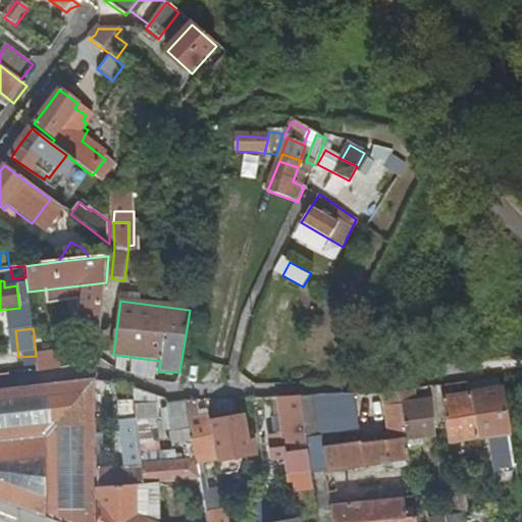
[(42,332),(34,333),(36,356),(38,372),(62,369),(60,355),(46,356),(45,340),(43,341),(42,332)]
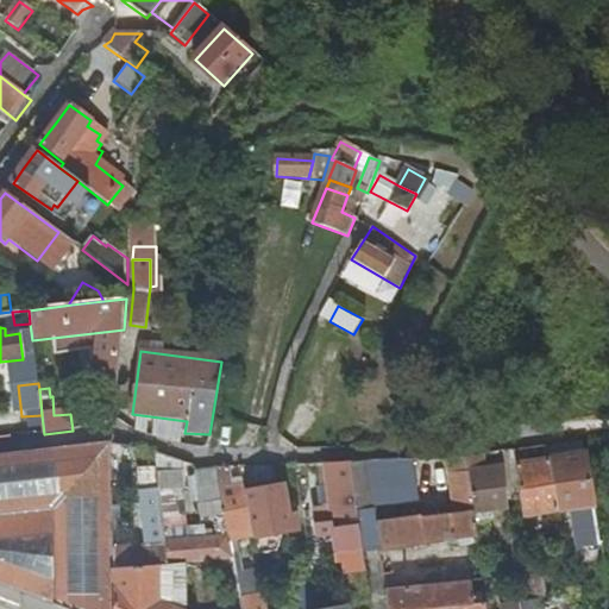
[(156,431),(154,440),(162,443),(171,444),(174,435),(156,431)]
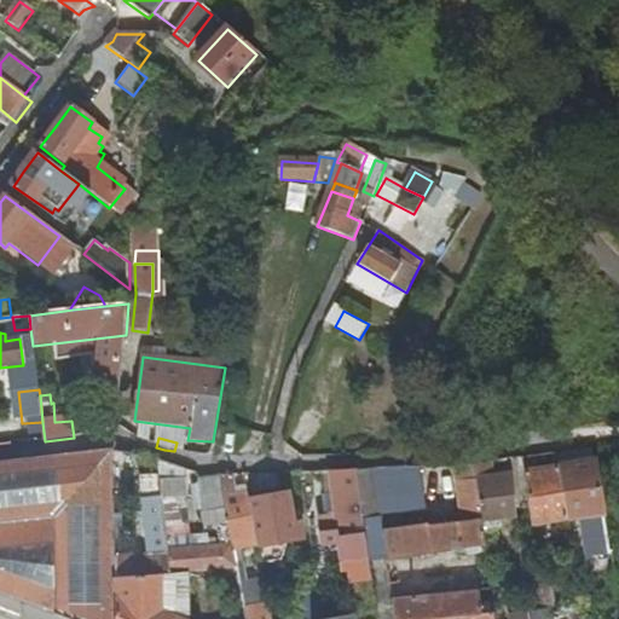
[(186,618),(187,571),(171,573),(128,577),(115,578),(115,520),(115,449),(114,449),(0,460),(0,593),(68,618),(186,618)]
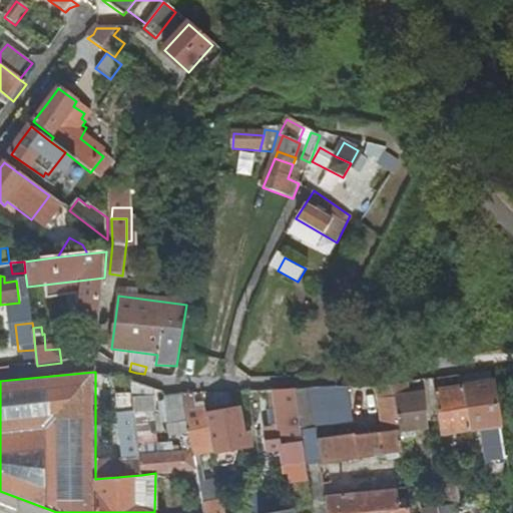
[(110,395),(110,375),(95,372),(95,431),(106,430),(105,395),(110,395)]
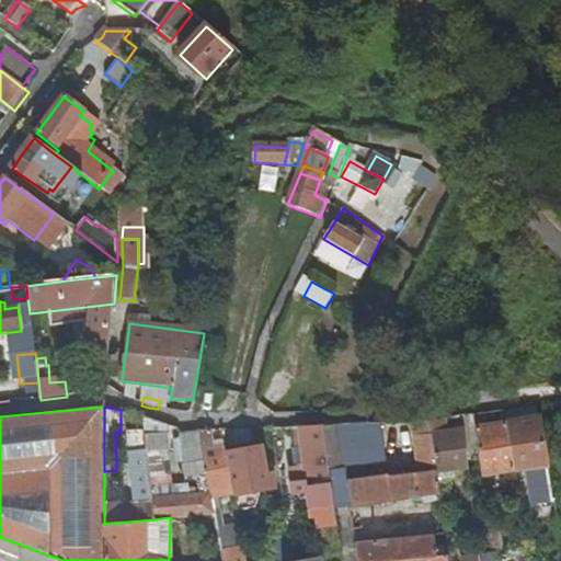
[(533,467),(548,465),(540,415),(507,421),(515,470),(533,467)]
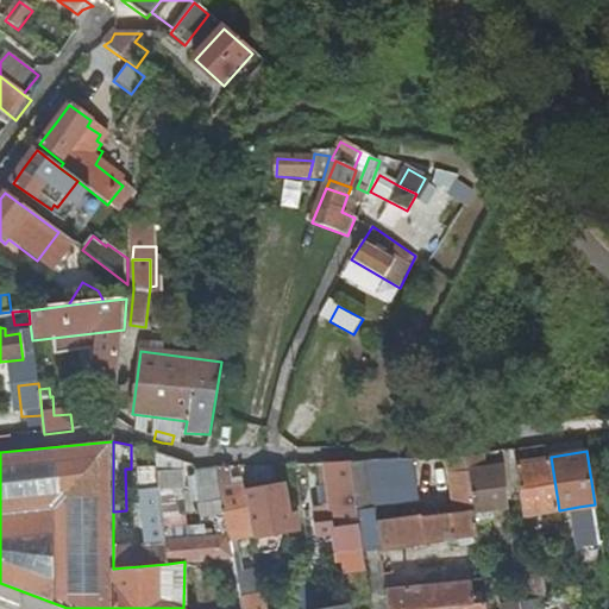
[(475,513),(509,508),(504,464),(479,468),(478,454),(468,457),(475,513)]
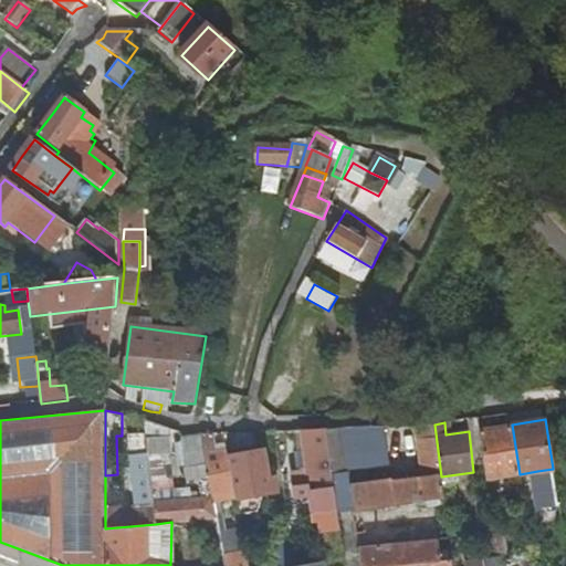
[(435,477),(423,478),(391,481),(391,479),(350,484),(355,512),(425,501),(426,507),(444,505),(441,477),(435,425),(418,425),(422,470),(433,469),(435,477)]
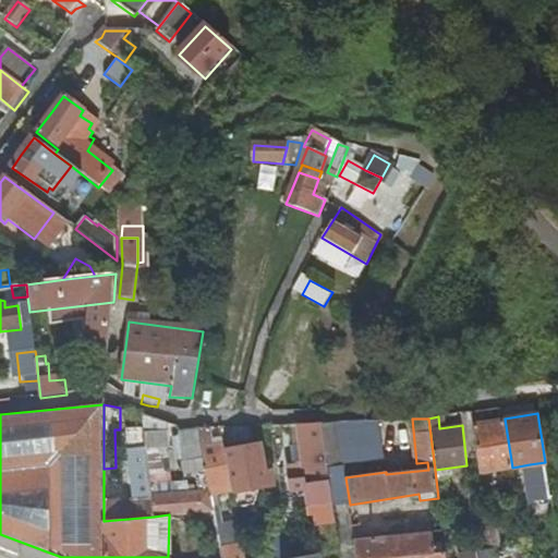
[(481,472),(512,468),(505,419),(474,423),(481,472)]
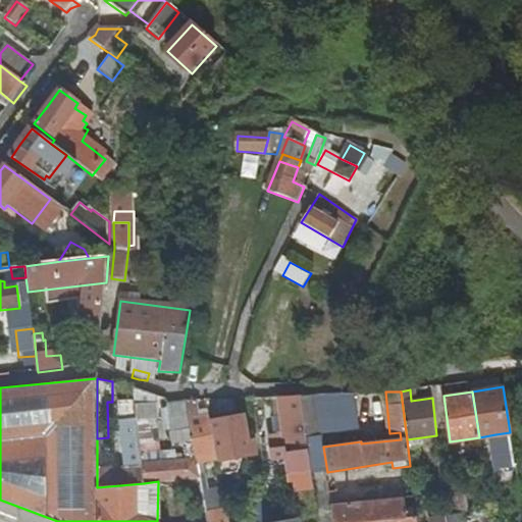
[(317,395),(318,405),(352,403),(352,401),(358,401),(358,393),(317,395)]
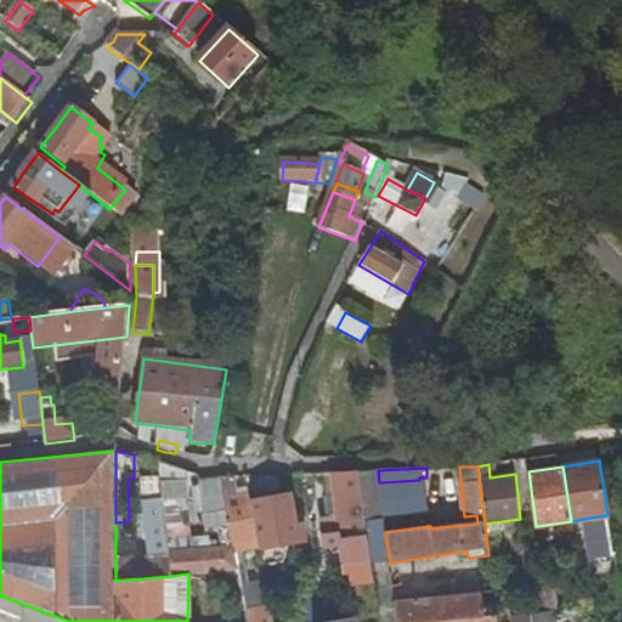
[(379,482),(378,470),(358,471),(365,520),(383,516),(384,516),(379,482)]
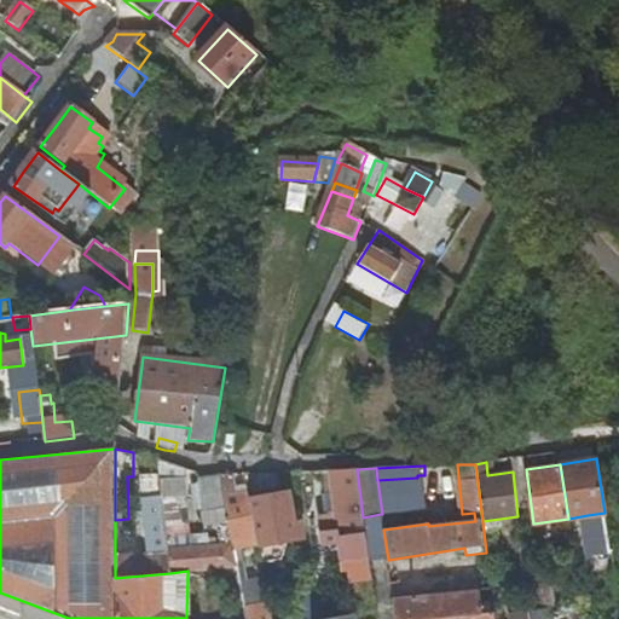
[(336,513),(325,515),(320,515),(324,547),(340,544),(342,560),(343,560),(369,556),(363,518),(357,469),(341,469),(331,470),(334,493),(336,513)]
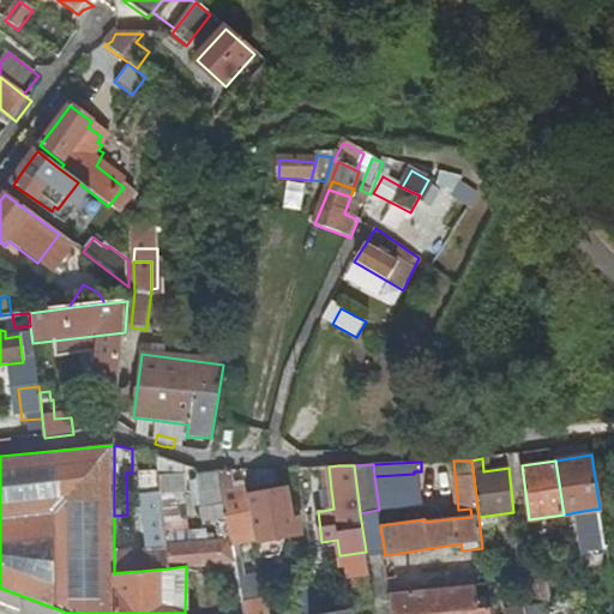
[(258,600),(256,585),(246,535),(256,533),(248,494),(247,488),(235,489),(232,469),(218,470),(229,530),(230,540),(235,563),(244,613),(270,613),(268,599),(258,600)]
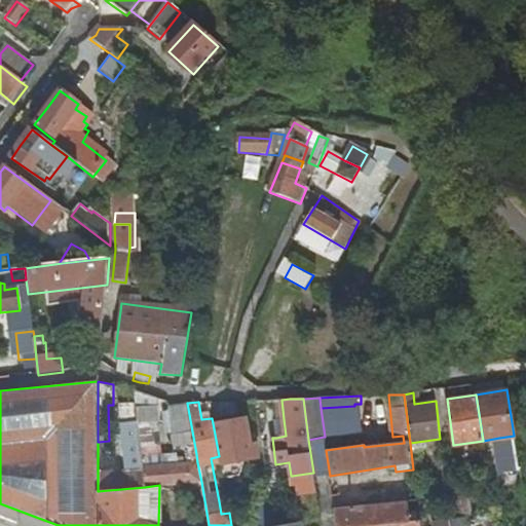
[(183,456),(196,454),(187,403),(166,406),(174,448),(181,447),(183,456)]
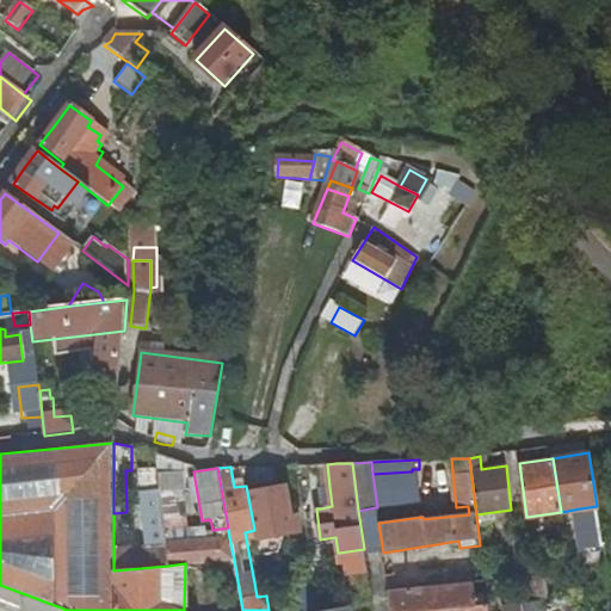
[(125,548),(127,569),(168,566),(166,542),(158,471),(158,469),(139,470),(142,492),(144,492),(148,526),(154,529),(155,545),(125,548)]
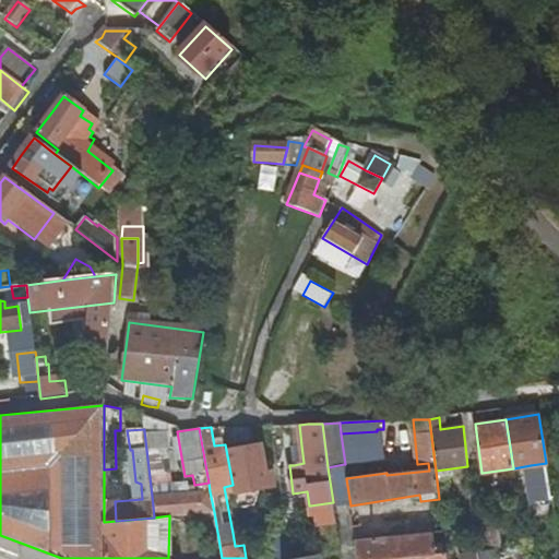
[(165,429),(144,431),(152,496),(188,492),(187,482),(165,482),(162,456),(157,456),(157,450),(167,449),(165,429)]
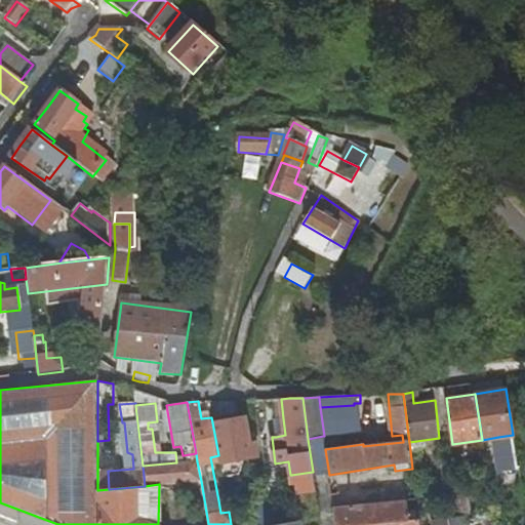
[(320,407),(324,436),(357,430),(354,405),(320,407)]
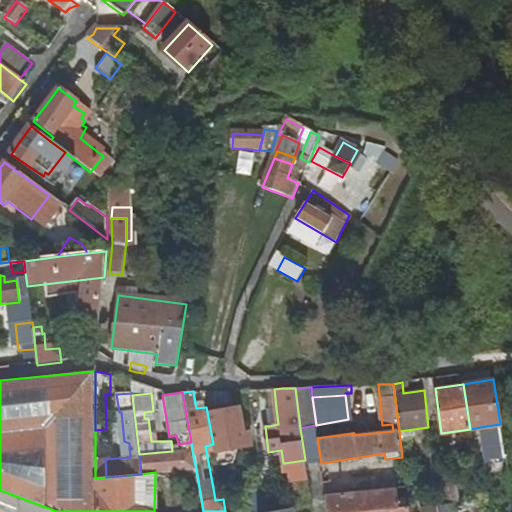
[(245,430),(243,421),(241,407),(207,412),(213,444),(218,475),(225,473),(221,450),(252,444),(250,429),(245,430)]
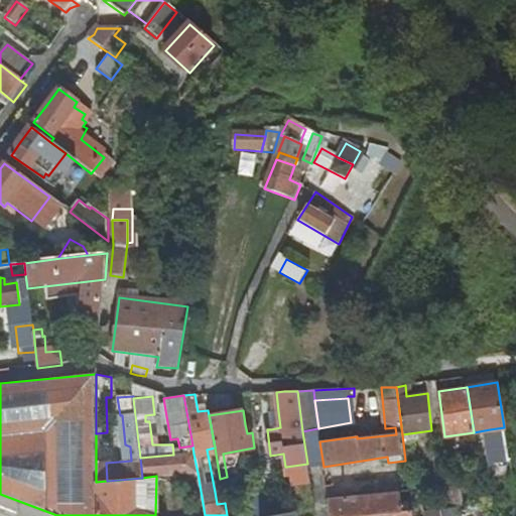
[(269,413),(271,429),(280,427),(278,411),(269,413)]
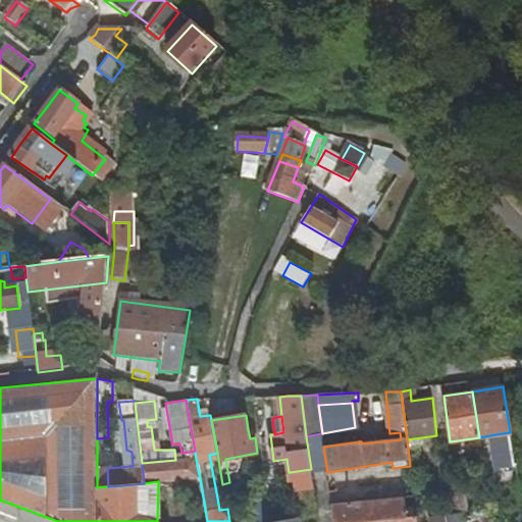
[(400,432),(389,433),(390,440),(401,439),(400,432)]
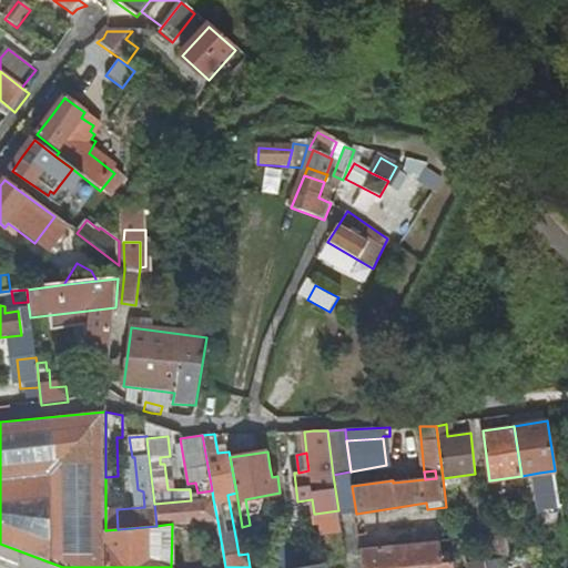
[(540,482),(557,479),(555,470),(539,473),(540,482)]
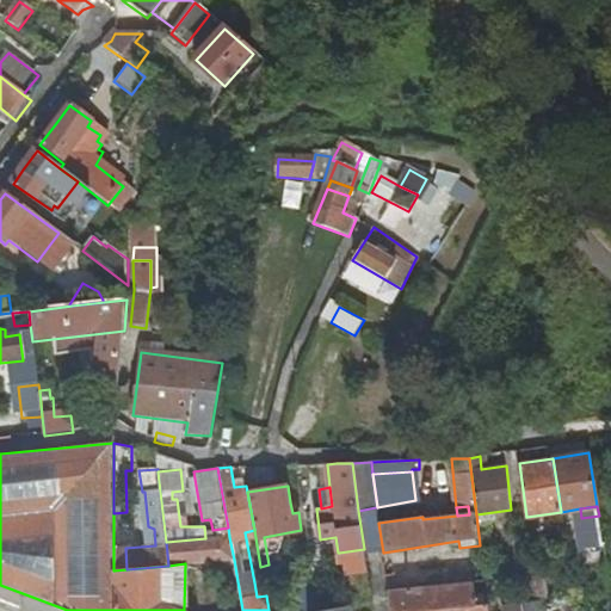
[(599,516),(581,518),(578,518),(584,566),(606,562),(599,516)]
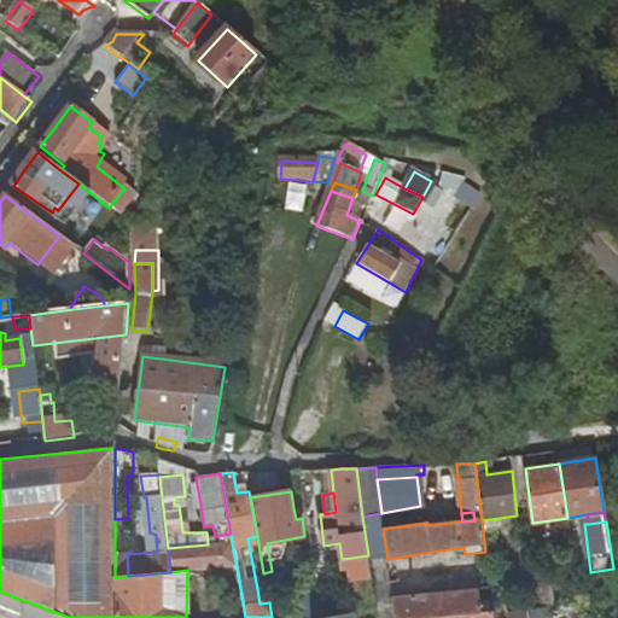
[(208,544),(168,548),(170,572),(187,570),(225,567),(222,543),(208,544)]
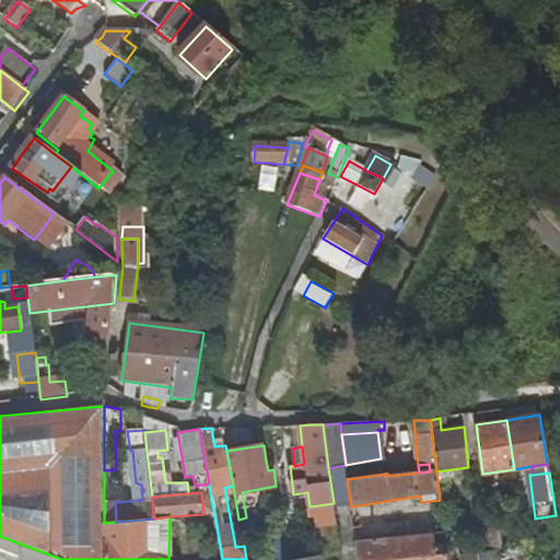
[(201,492),(203,514),(214,513),(210,492),(201,492)]
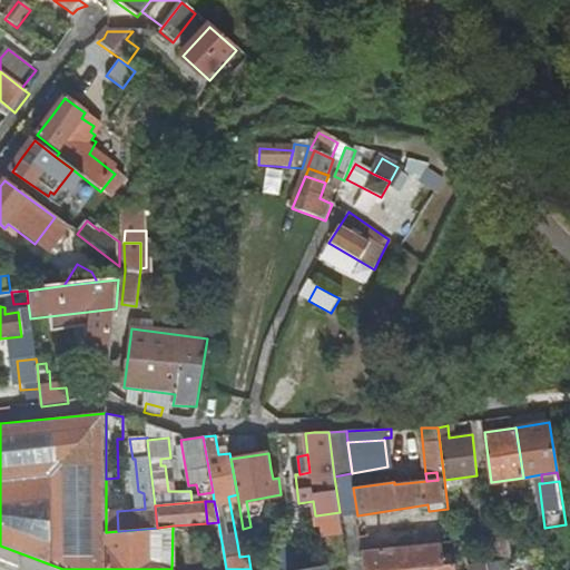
[(343,537),(340,512),(316,516),(318,530),(322,530),(323,539),(343,537)]
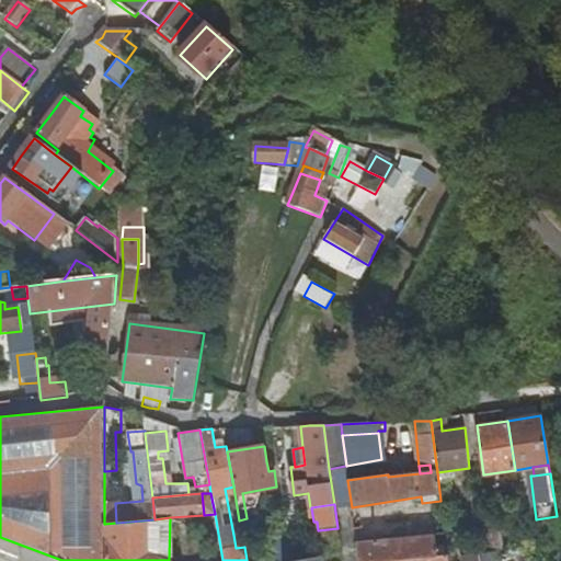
[(222,560),(215,514),(204,515),(170,517),(169,560),(222,560)]
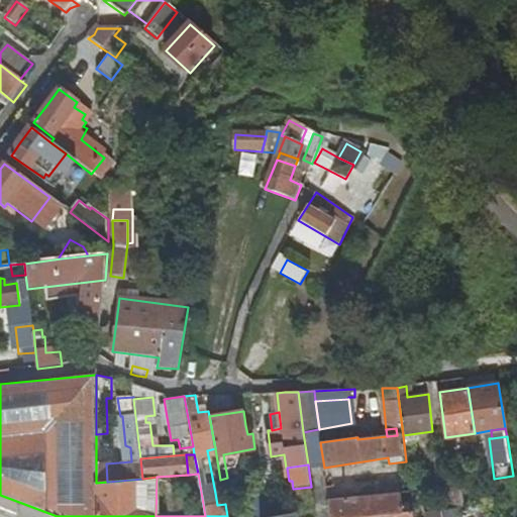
[(446,488),(449,509),(462,507),(463,507),(459,486),(446,488)]
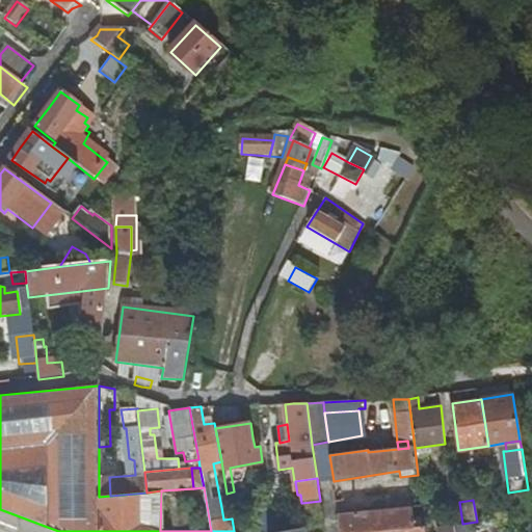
[(221,507),(223,520),(232,519),(229,505),(221,507)]
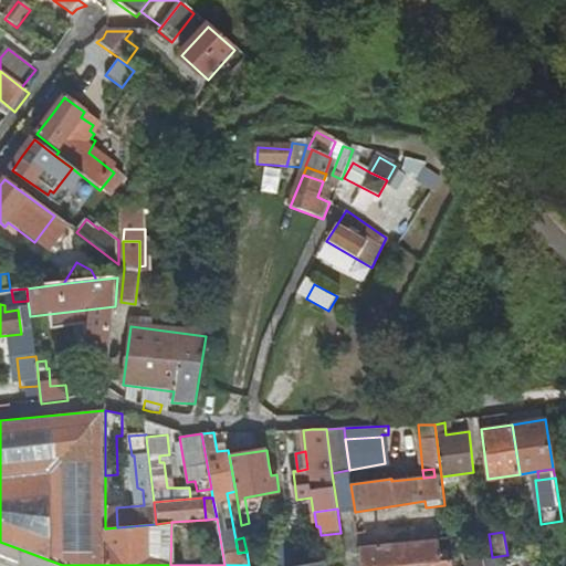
[(360,565),(451,565),(450,552),(439,553),(438,537),(359,547),(360,565)]
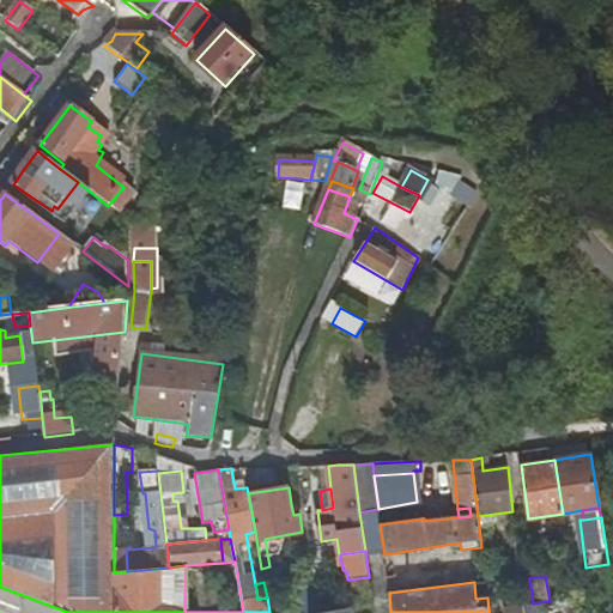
[(550,612),(548,601),(533,604),(526,605),(526,612),(550,612)]
